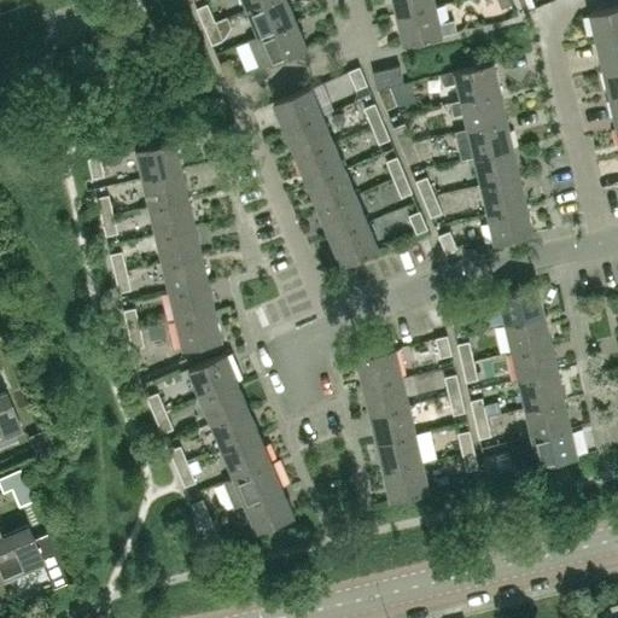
[(296,19),(286,0),(267,0),(249,9),(260,35),(296,19)]
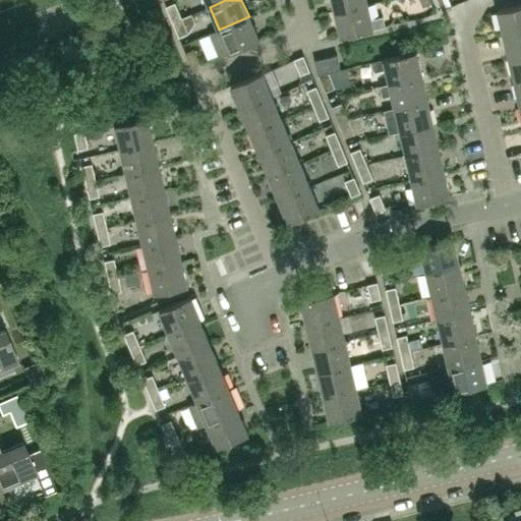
[(367,4),(365,0),(332,0),(335,12),(367,4)]
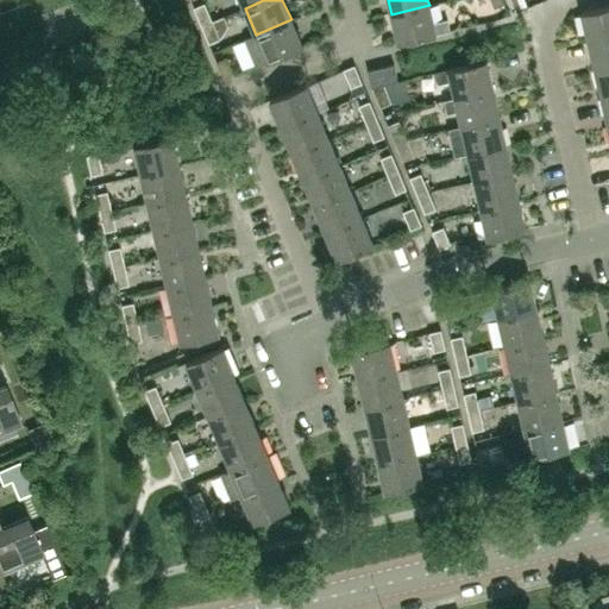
[(528,7),(523,0),(510,0),(516,12),(528,7)]
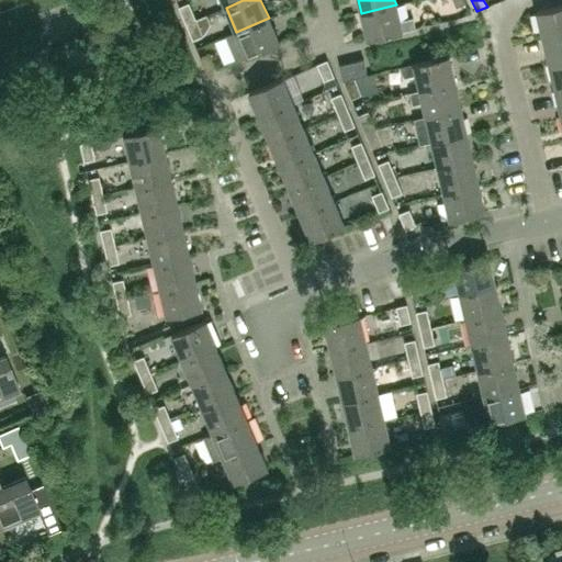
[(195,20),(189,3),(178,8),(186,24),(195,20)]
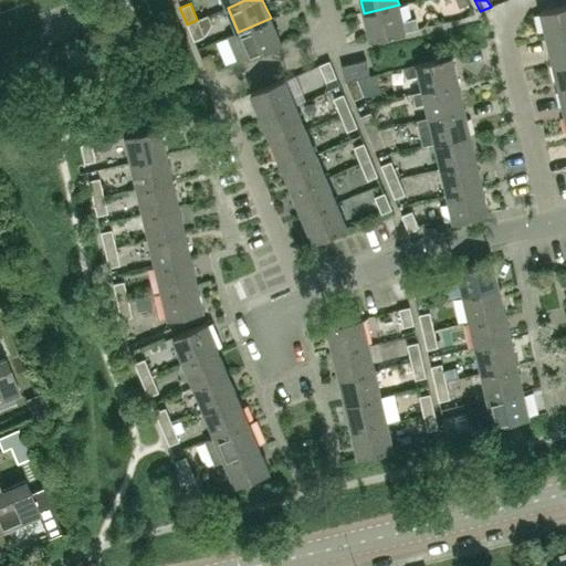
[(406,32),(399,4),(364,13),(370,40),(406,32)]
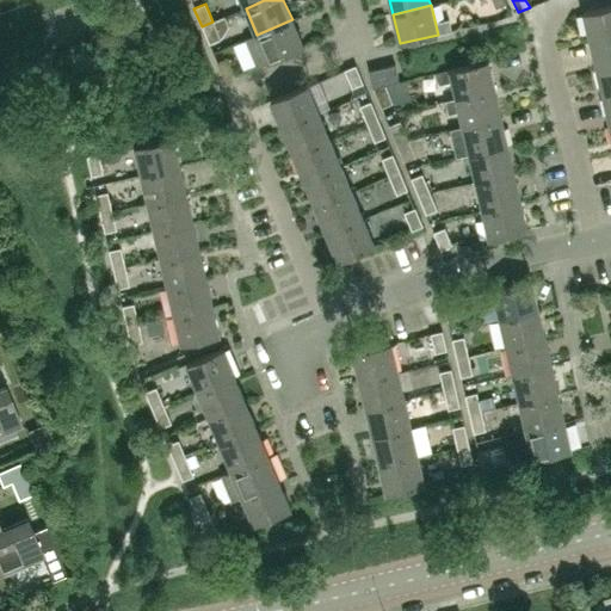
[(610,37),(610,6),(582,13),(590,42),(610,37)]
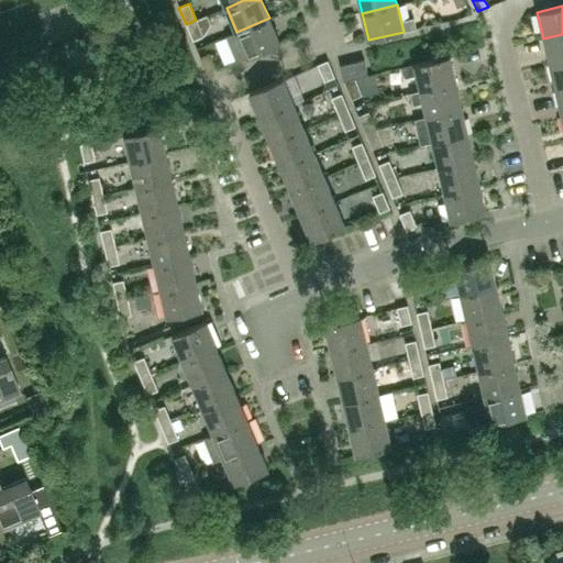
[(235,62),(279,43),(269,18),(236,32),(225,36),(235,62)]
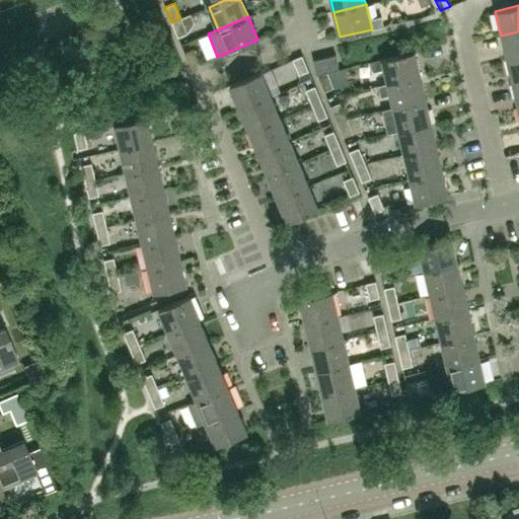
[(187,33),(180,18),(171,22),(177,38),(187,33)]
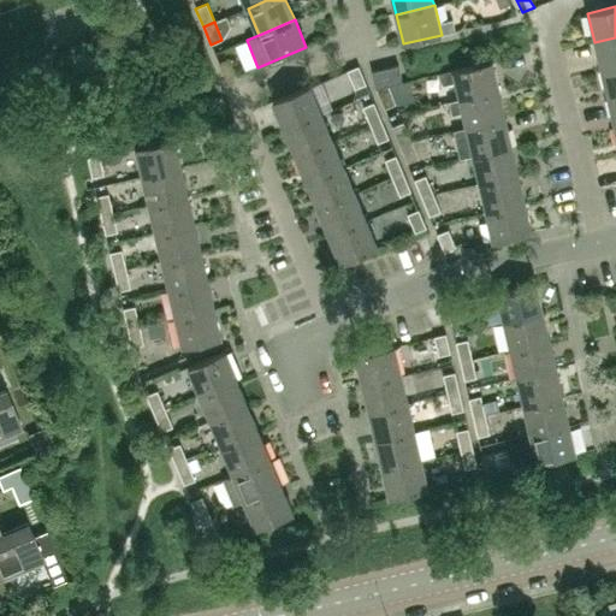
[(615,66),(615,37),(594,42),(600,71),(615,66)]
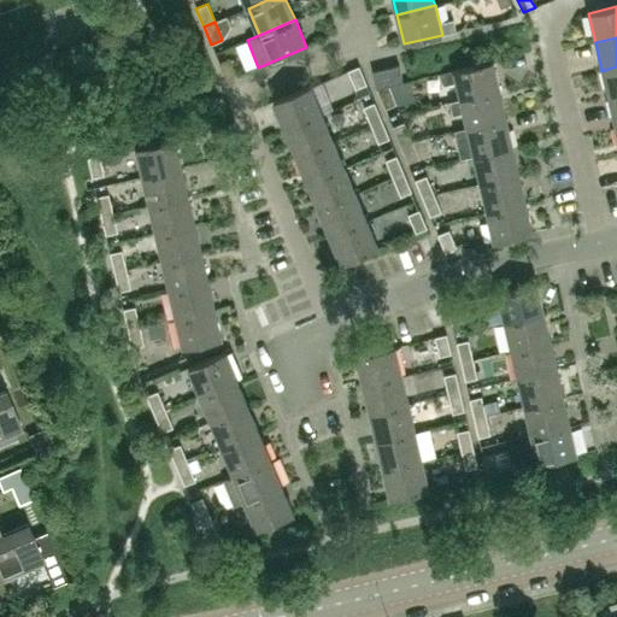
[(238,76),(230,58),(218,63),(227,81),(238,76)]
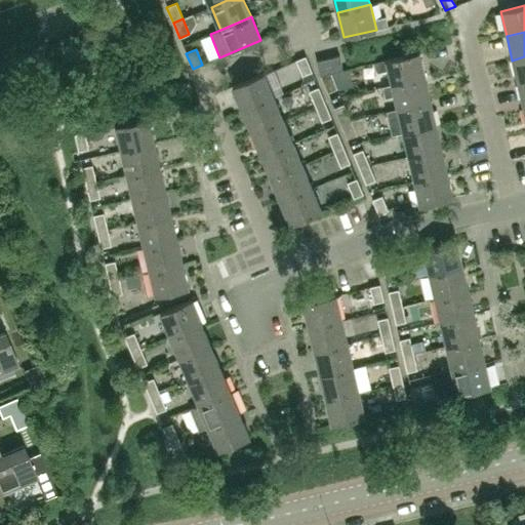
[(425,77),(418,52),(375,63),(378,72),(389,70),(393,85),(425,77)]
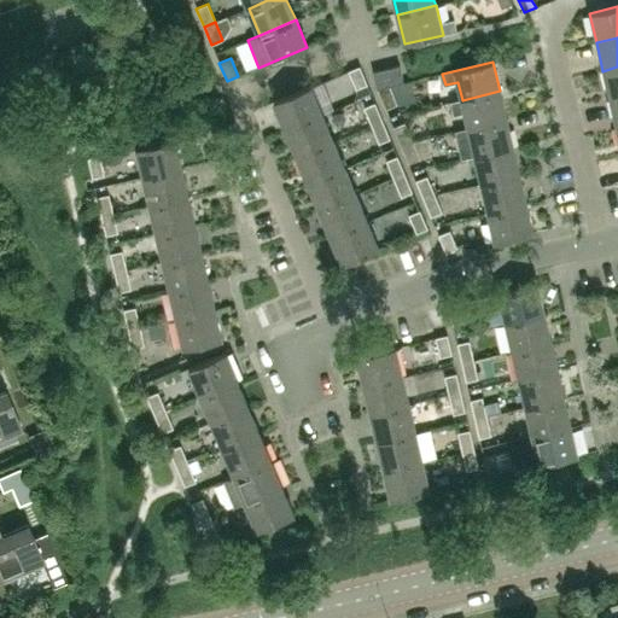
[(366,85),(359,66),(347,71),(355,89),(366,85)]
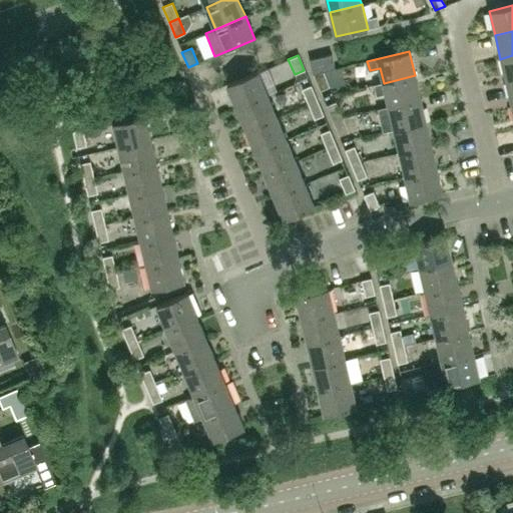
[(334,68),(331,55),(310,60),(313,73),(322,71),(334,68)]
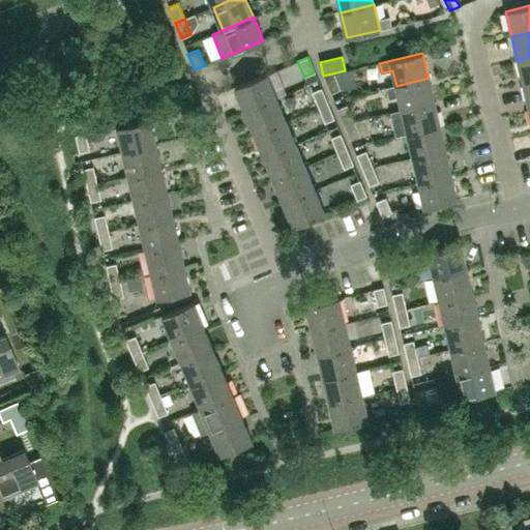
[(529,83),(529,57),(517,61),(523,85),(529,83)]
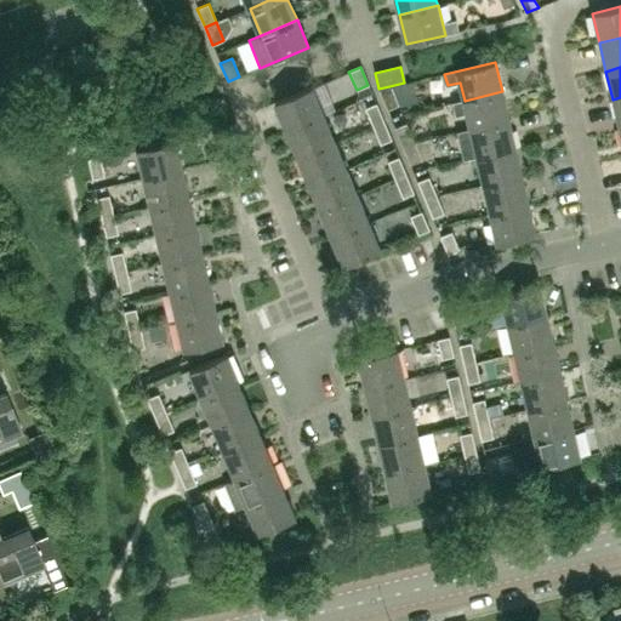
[(398,107),(389,86),(379,89),(387,110),(398,107)]
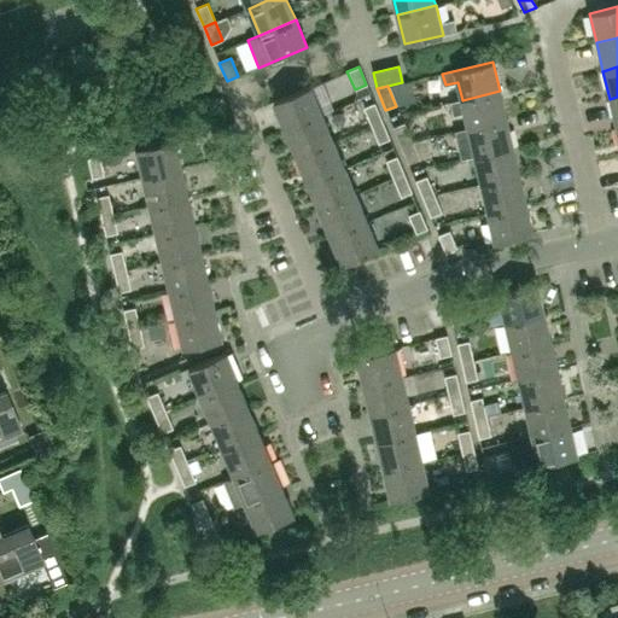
[(320,115),(309,87),(274,103),(285,129),(320,115)]
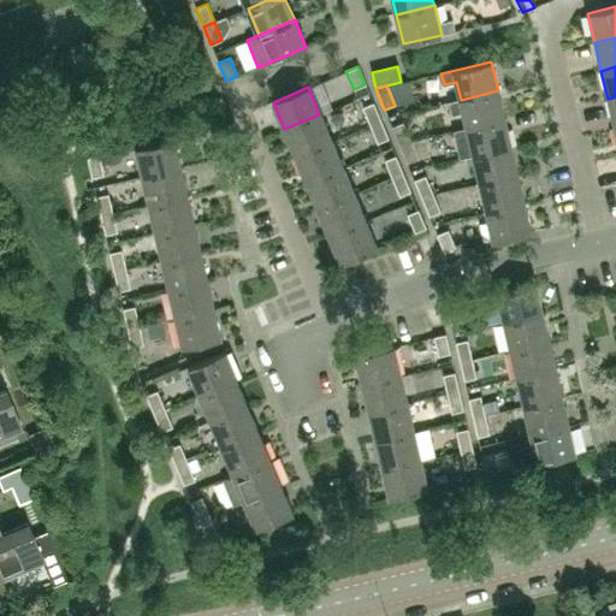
[(504,116),(498,90),(461,100),(450,102),(452,114),(463,112),(467,126),(467,128),(505,119),(504,116)]
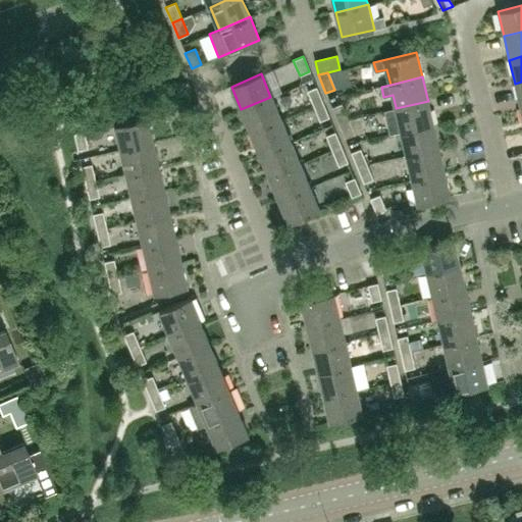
[(322,102),(316,87),(306,91),(312,106),(322,102)]
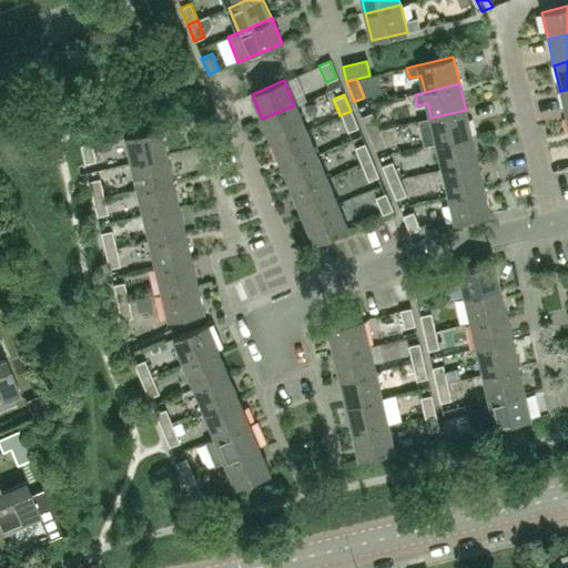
[(304,130),(294,105),(262,119),(272,143),(304,130)]
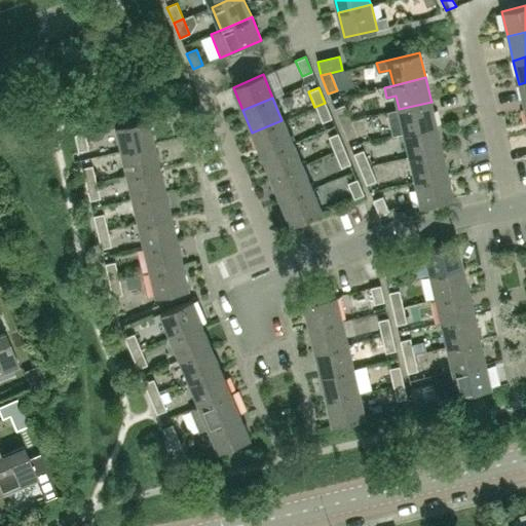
[(431,102),(399,109),(399,108),(387,111),(393,135),(404,132),(405,134),(437,125),(431,102)]
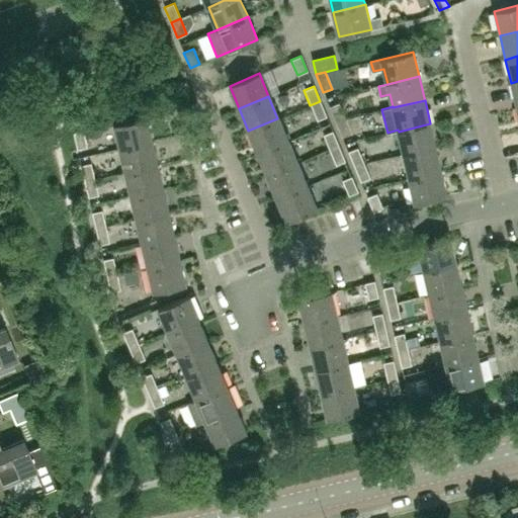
[(326,116),(320,101),(310,105),(317,120),(326,116)]
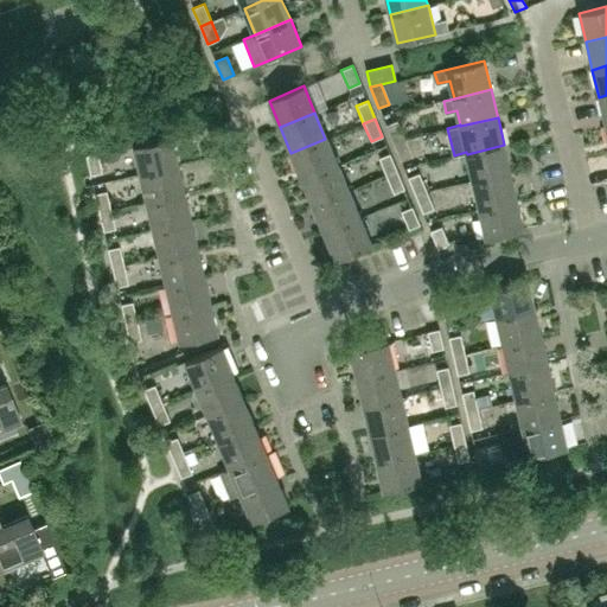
[(403,140),(396,122),(387,127),(394,144),(403,140)]
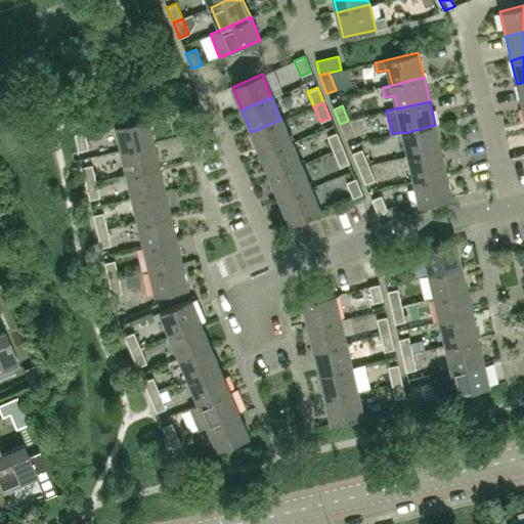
[(155,144),(148,118),(115,126),(121,151),(155,144)]
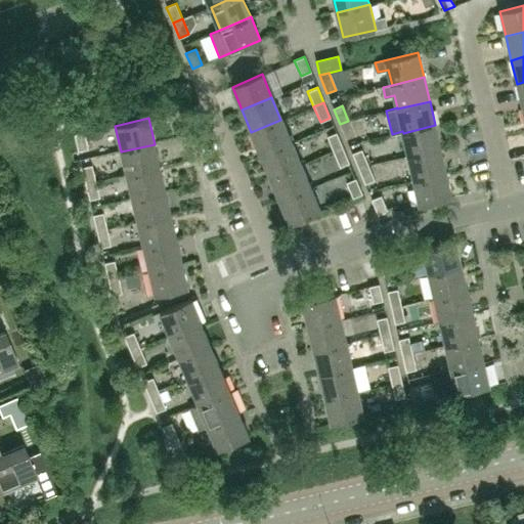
[(291,142),(280,120),(251,132),(260,155),(291,142)]
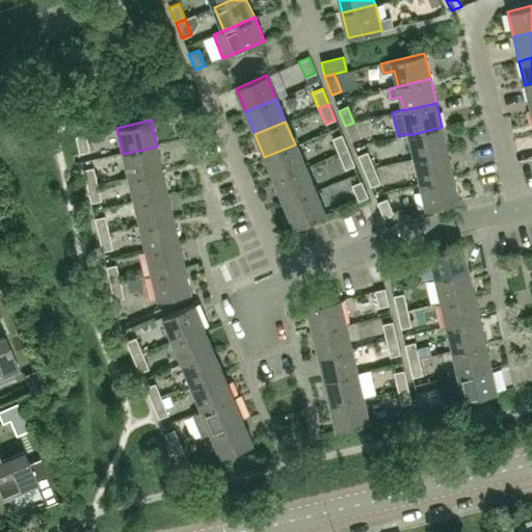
[(360,138),(353,123),(345,126),(351,141),(360,138)]
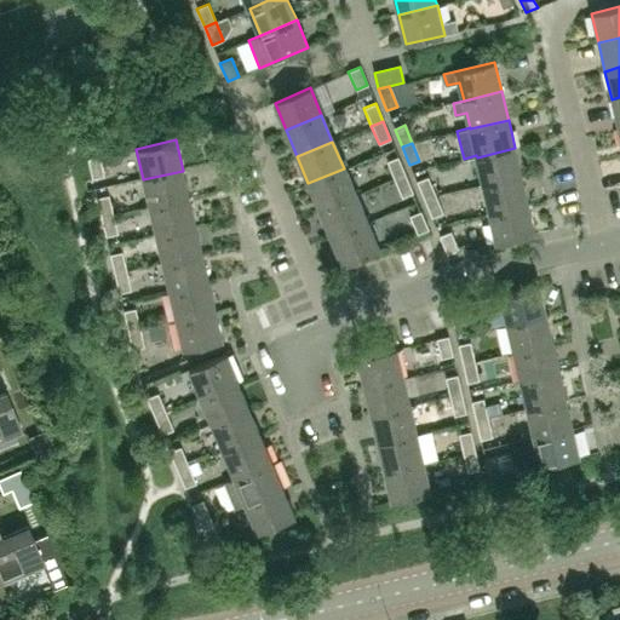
[(521,176),(515,148),(477,158),(483,184),(521,176)]
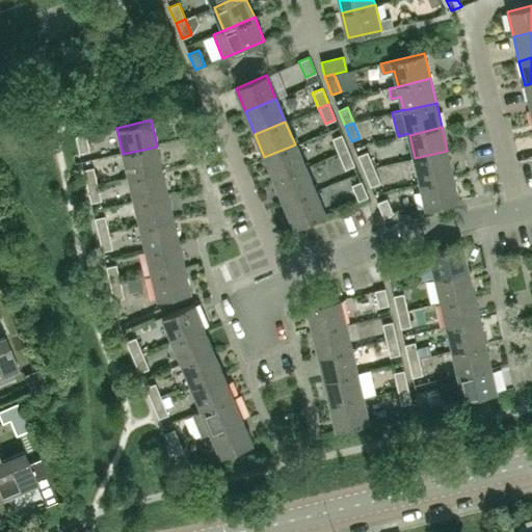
[(347,150),(341,134),(331,138),(338,154),(347,150)]
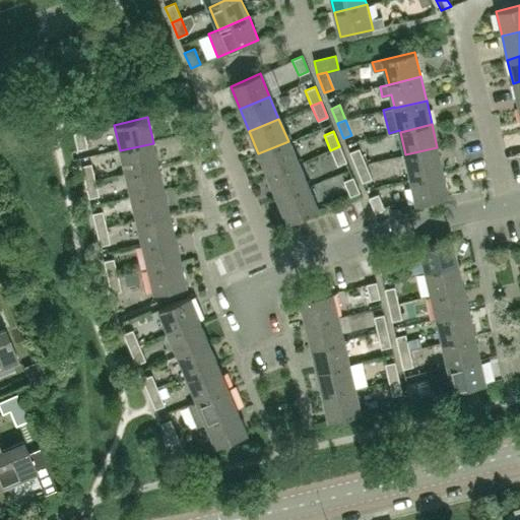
[(87,149),(84,132),(73,134),(77,151),(87,149)]
